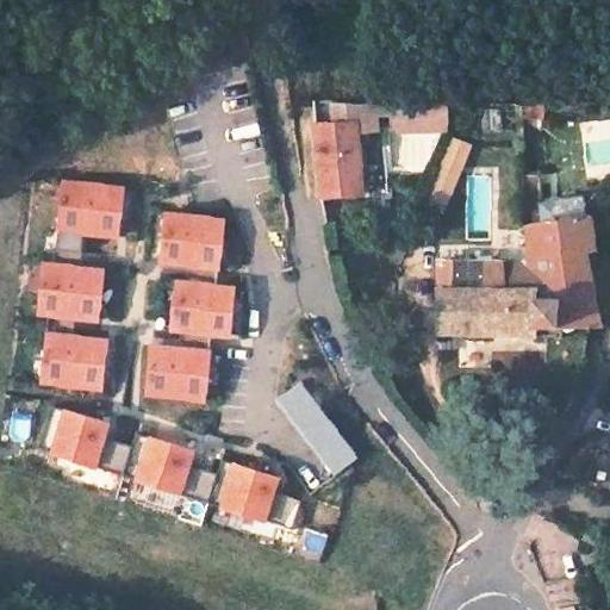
[(391,128),(447,126),(447,100),(398,100),(331,99),(334,124),(356,123),(356,128),(377,126),(375,113),(390,112),(391,128)]
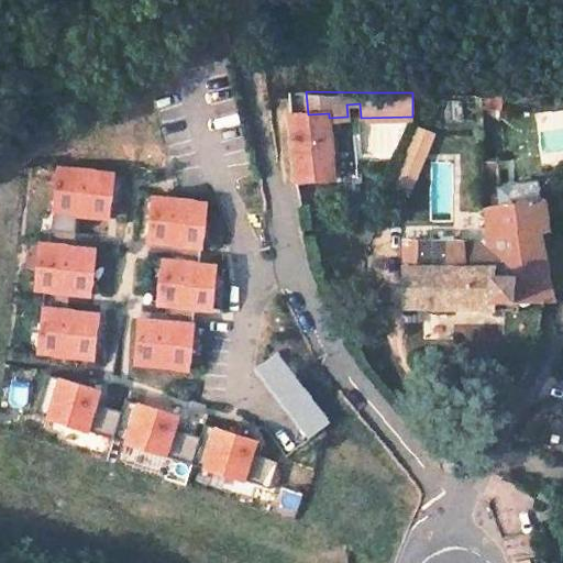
[(290,116),(296,179),(308,179),(333,177),(329,118),(329,113),(308,114),(290,116)]
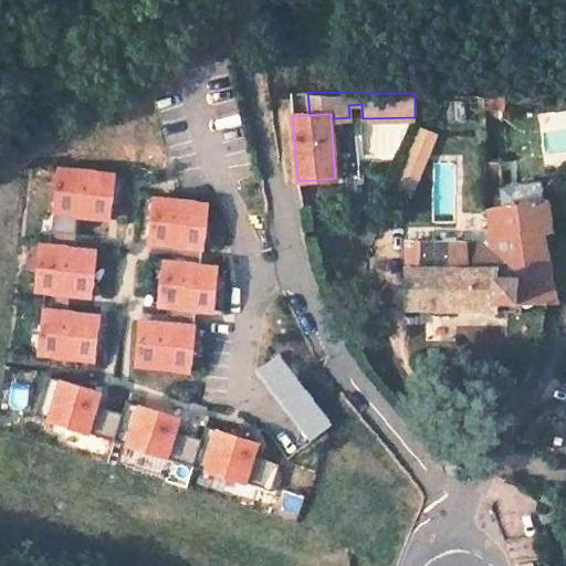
[(435,136),(417,128),(390,190),(408,198),(435,136)]
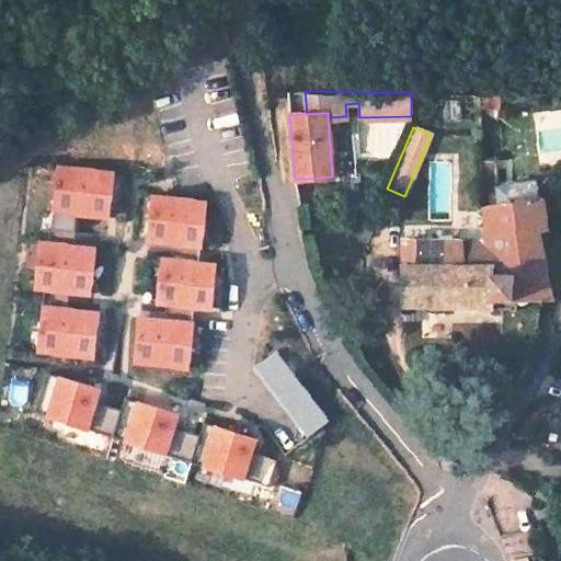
[(91,293),(96,247),(75,244),(79,212),(110,215),(115,171),(61,165),(55,213),(52,242),(42,241),(36,287),(46,288),(39,350),(94,356),(100,311),(68,308),(70,290),(91,293)]
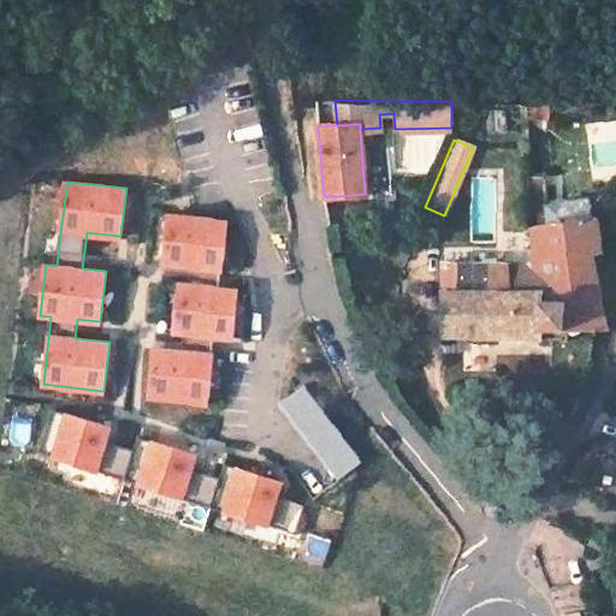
[(337,196),(338,205),(366,203),(365,194),(337,196)]
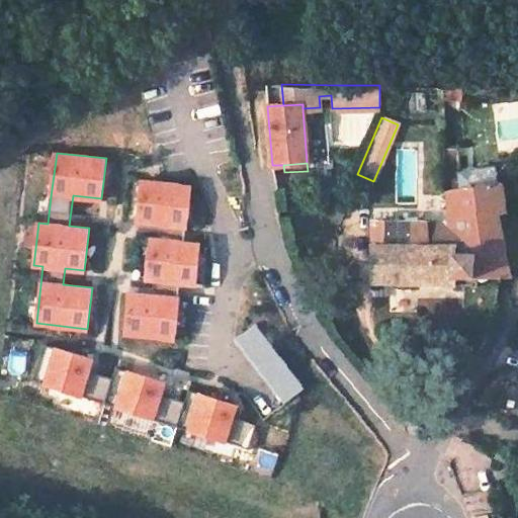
[(349,168),(342,180),(349,184),(356,171),(349,168)]
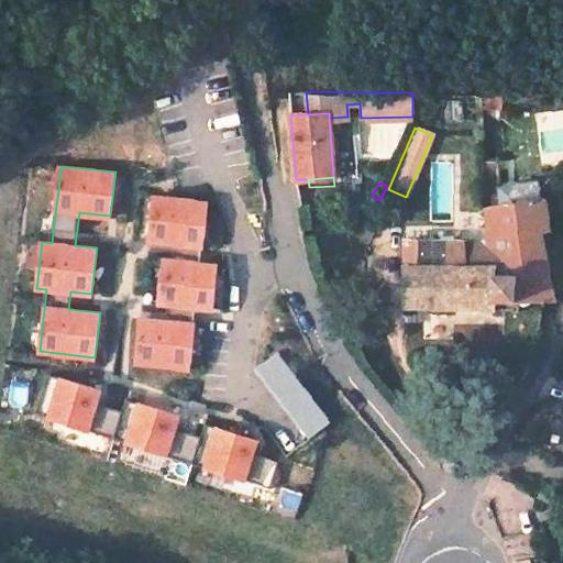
[(208,202),(155,196),(152,222),(150,240),(202,246),(203,234),(208,202)]
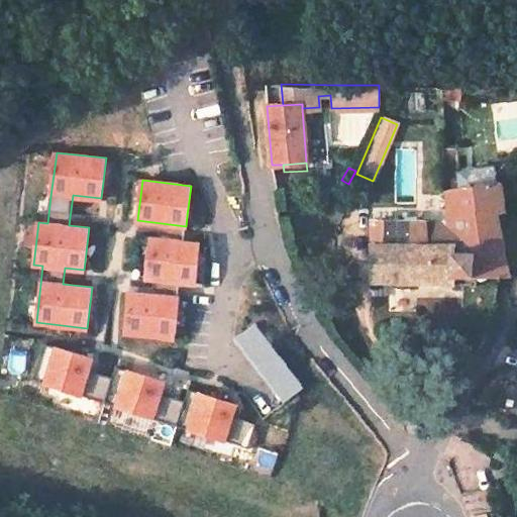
[(500,180),(440,190),(441,218),(424,219),(424,220),(373,220),(372,282),(462,283),(462,297),(462,305),(478,324),(491,324),(500,275),(509,275),(497,213),(505,211),(500,180)]
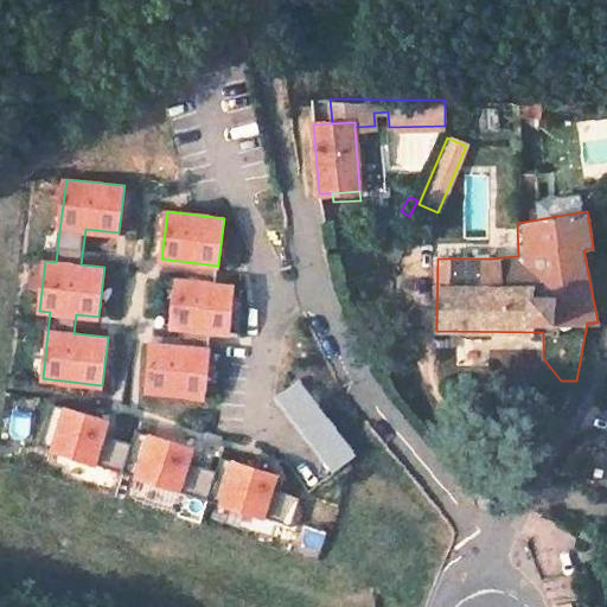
[(234,285),(177,279),(172,320),(172,326),(228,333),(230,315),(234,285)]
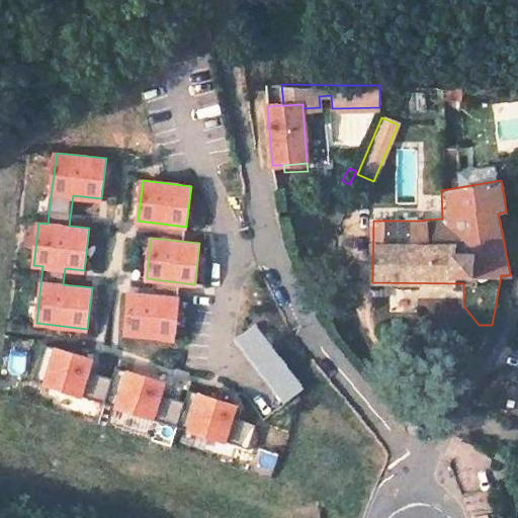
[(179,298),(132,292),(130,306),(126,333),(175,339),(177,318),(179,298)]
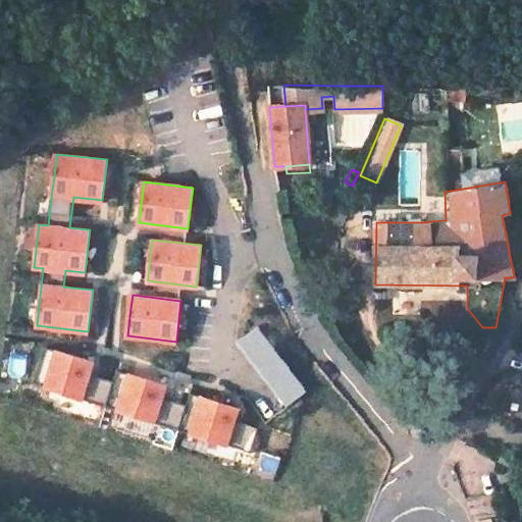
[(284,407),(306,390),(257,325),(236,342),(284,407)]
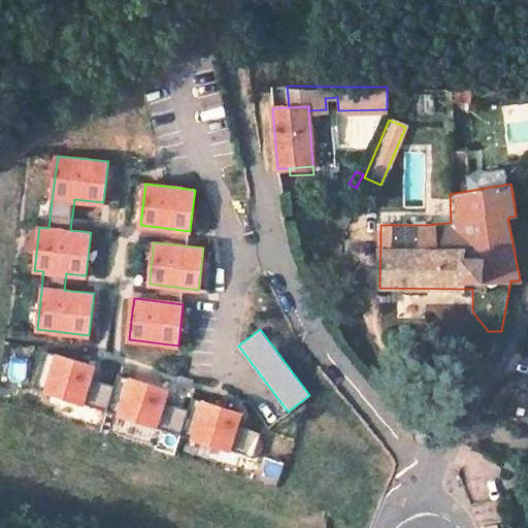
[(90,378),(94,367),(44,351),(33,388),(81,403),(88,385),(90,378)]
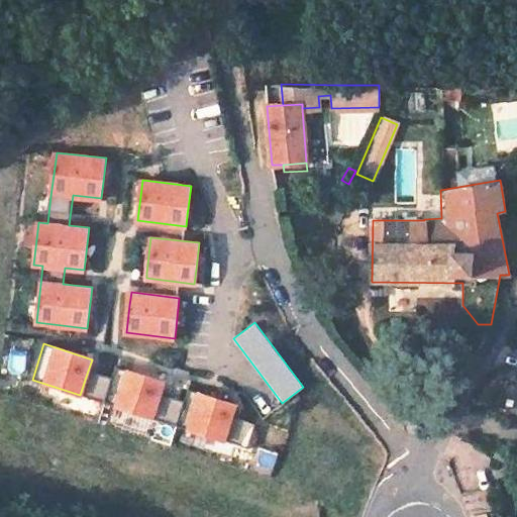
[(160,393),(164,382),(115,367),(112,378),(104,403),(151,418),(158,400),(160,393)]
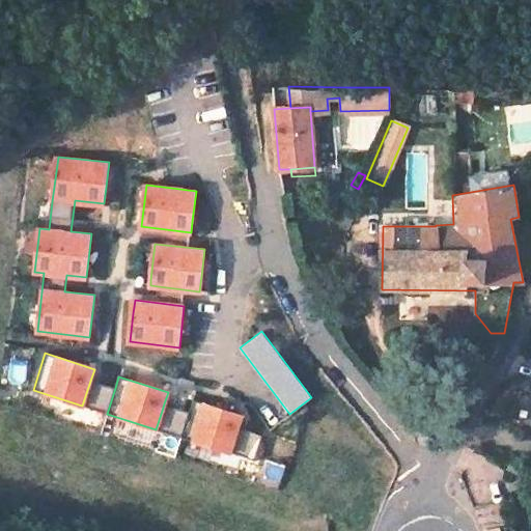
[(95,390),(98,383),(90,381),(88,387),(95,390)]
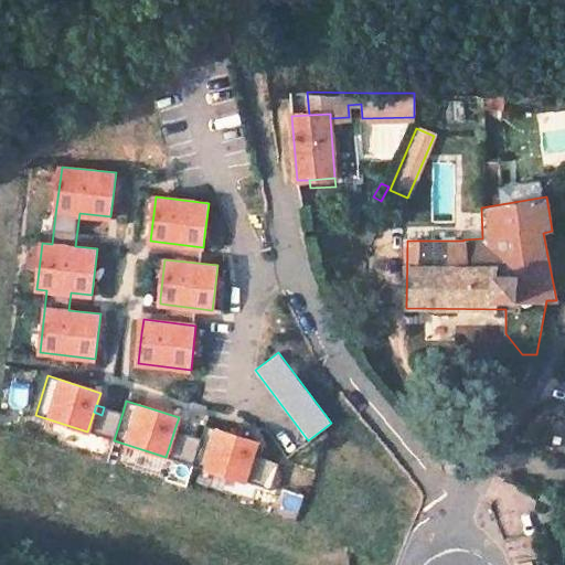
[(94,412),(87,432),(114,440),(123,413),(104,407),(102,415),(94,412)]
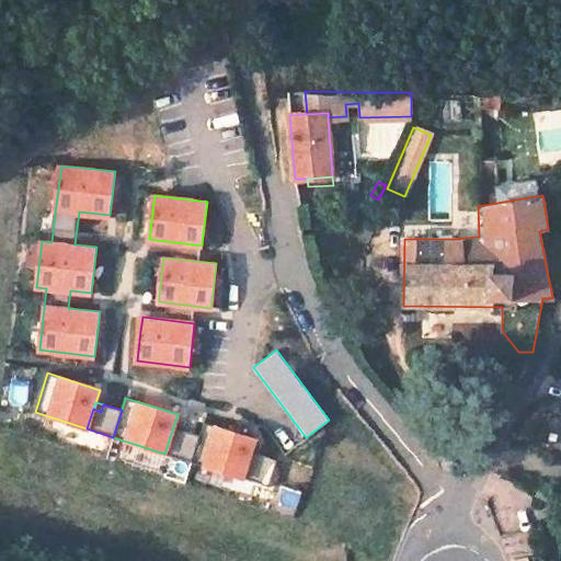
[(251,451),(255,439),(204,422),(199,435),(191,461),(270,487),(278,460),(260,454),(258,461),(249,459),(251,451)]
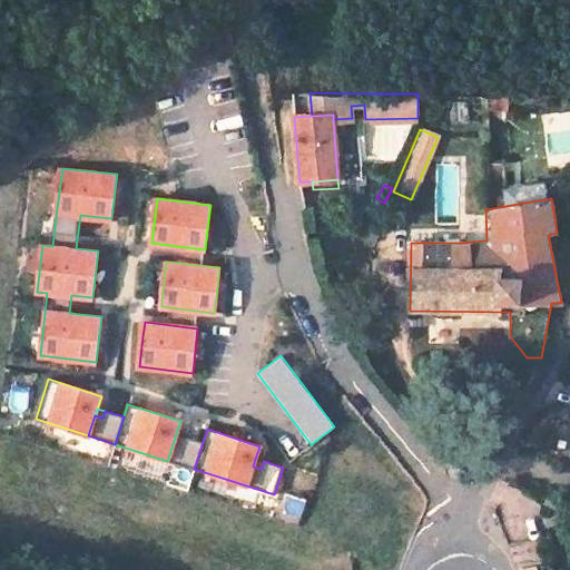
[(182,444),(185,436),(176,433),(174,441),(182,444)]
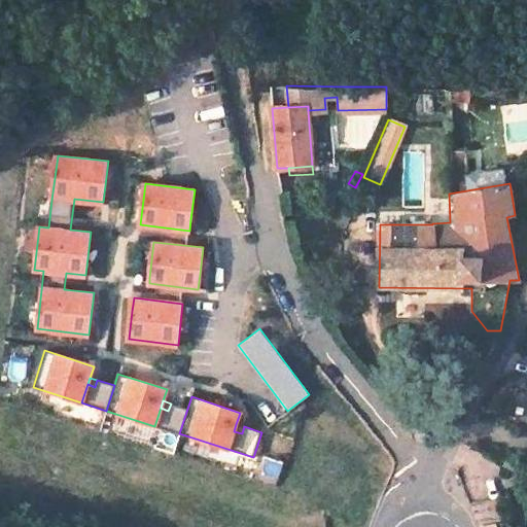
[(161,408),(154,426),(179,433),(187,409),(171,403),(168,411),(161,408)]
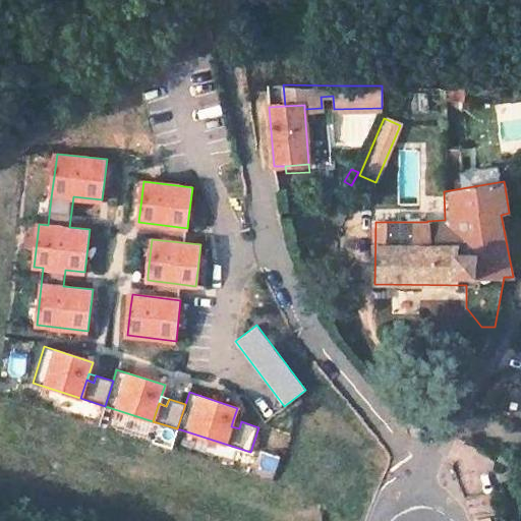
[(239,428),(241,421),(233,419),(231,426),(239,428)]
